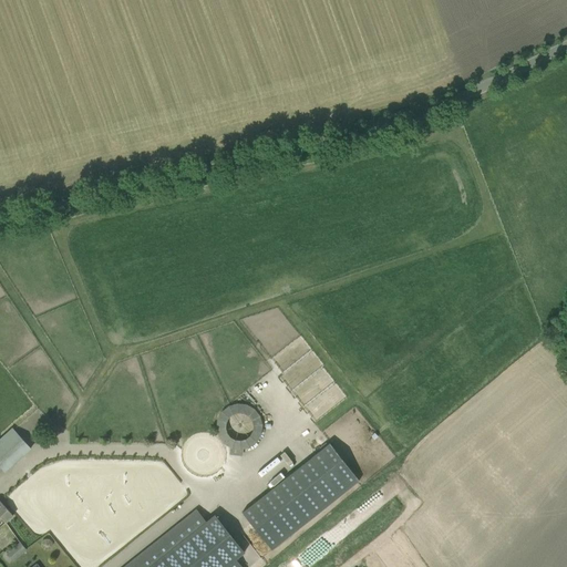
[(255,388),(250,392),(269,410),(272,405),(255,388)]
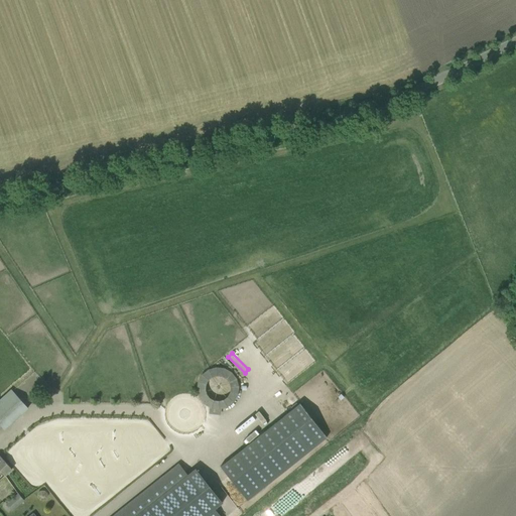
[(236,392),(237,375),(226,370),(203,368),(200,375),(198,390),(201,391),(200,403),(208,406),(207,411),(209,412),(218,413),(221,406),(229,407),(236,392)]
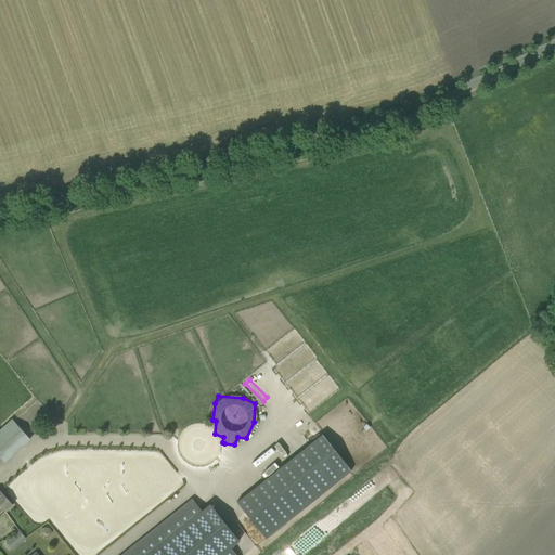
[(0,428),(0,459),(4,463),(30,440),(12,418),(0,428)]
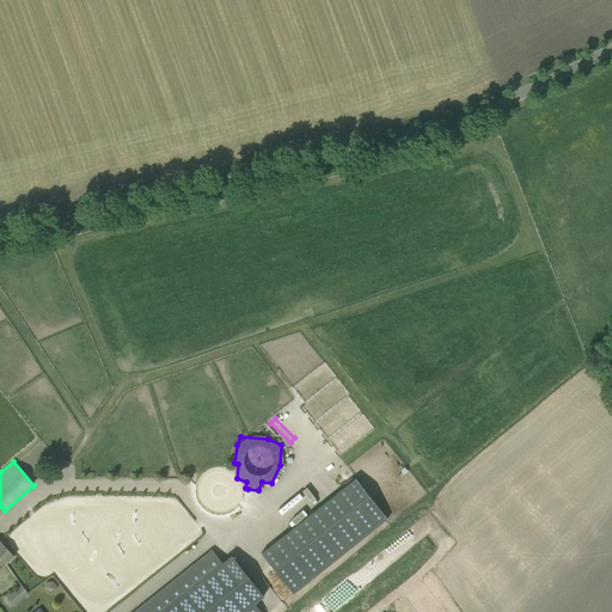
[(293,594),(387,519),(355,478),(261,554),(293,594)]
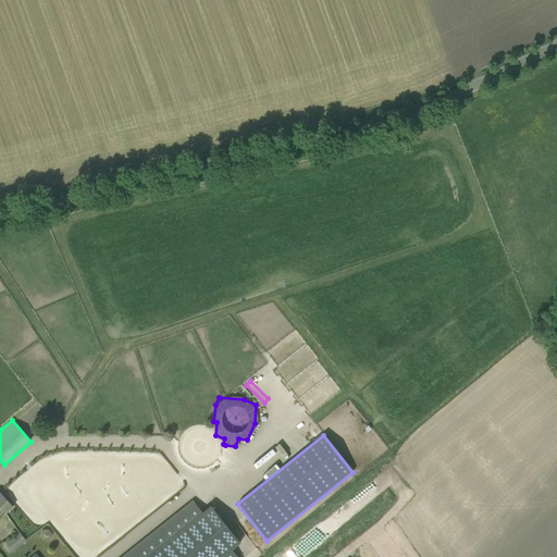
[(0,508),(4,514),(12,507),(0,493),(0,508)]
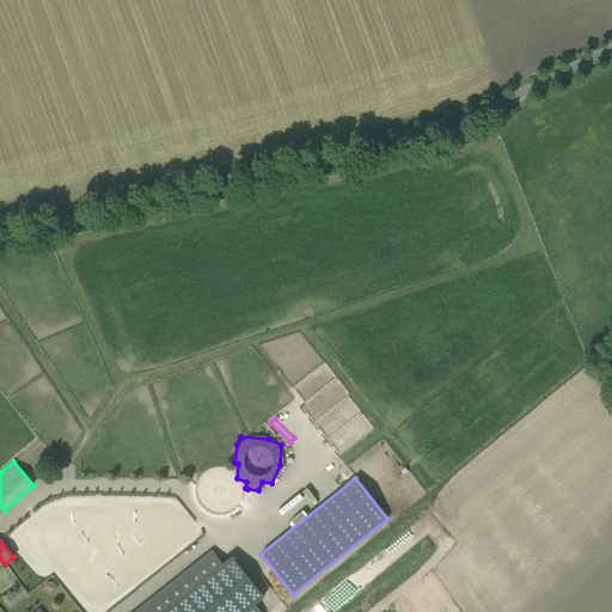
[(261,611),(254,604),(263,595),(231,556),(221,563),(212,550),(133,611),(261,611)]
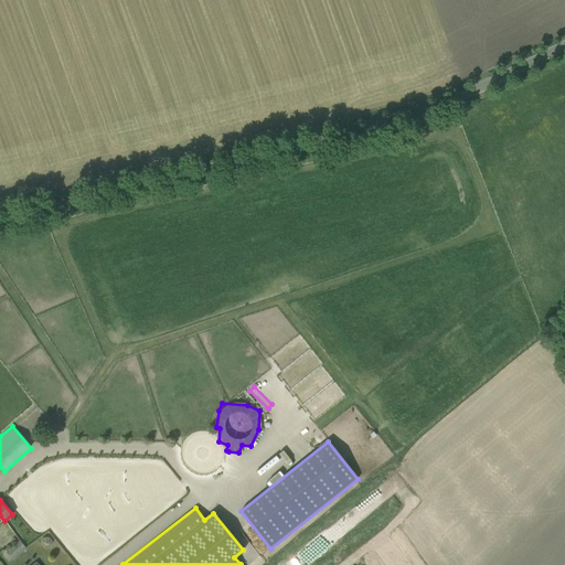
[(7,553),(12,560),(25,548),(19,542),(7,553)]
